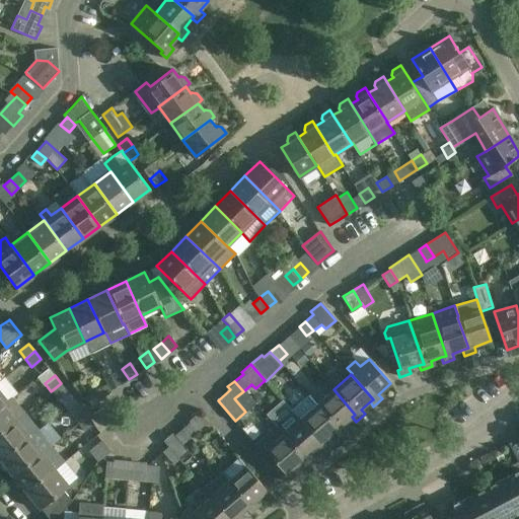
[(61,383),(51,391),(57,398),(67,391),(61,383)]
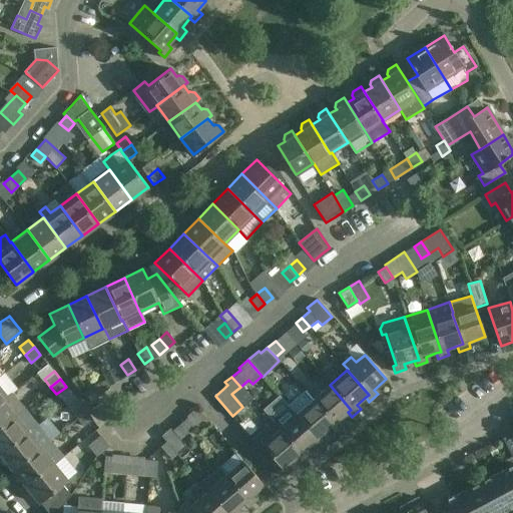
[(98,395),(91,385),(83,392),(91,401),(98,395)]
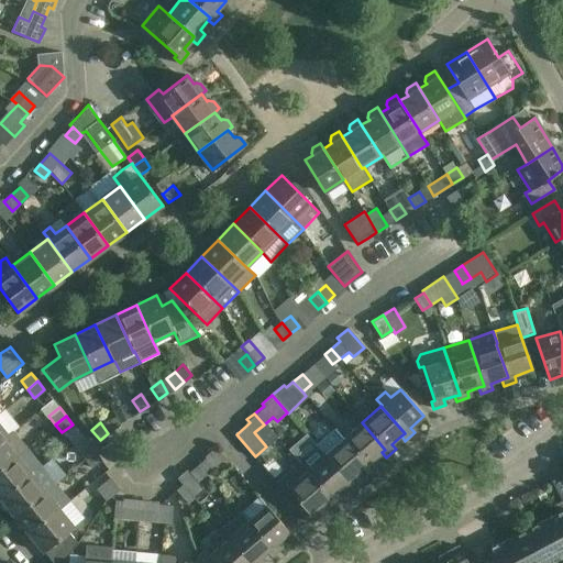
[(362,422),(343,439),(366,466),(363,468),(367,474),(377,465),(373,461),(382,452),(385,450),(362,422)]
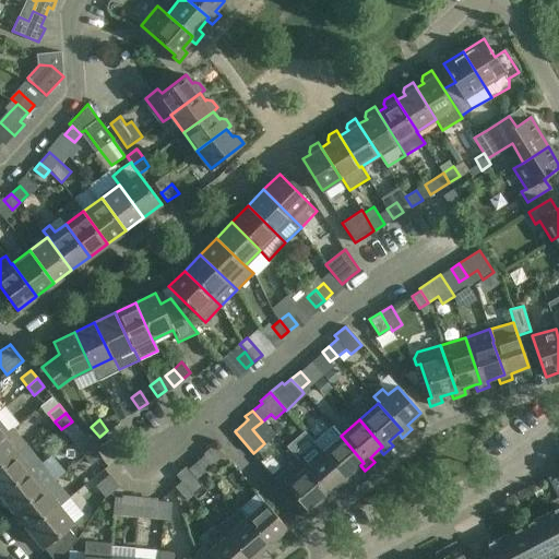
[(352,474),(360,465),(364,463),(341,436),(332,426),(313,441),(316,444),(314,444),(345,479),(342,483),(346,487),(355,478),(352,474)]
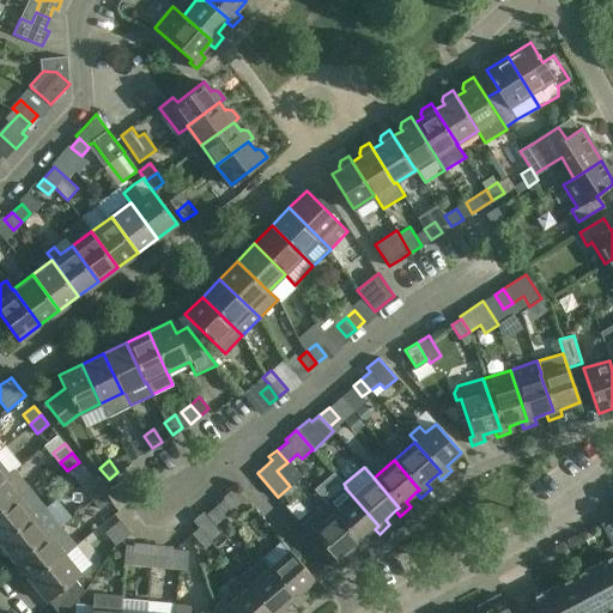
[(0,510),(29,487),(14,469),(10,473),(8,472),(0,479),(0,510)]
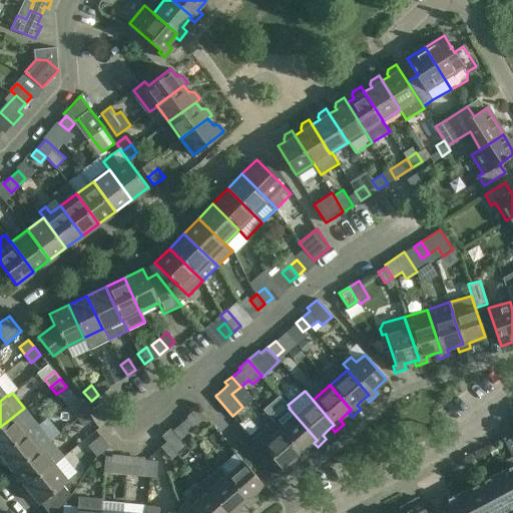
[(74,395),(64,403),(70,410),(76,418),(86,410),(83,407),(80,403),(74,395)]
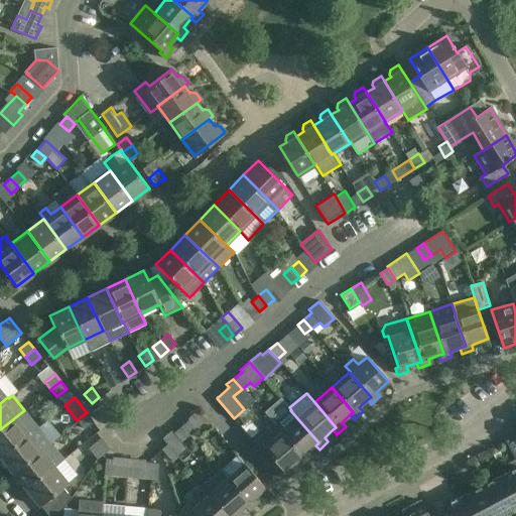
[(37,426),(24,410),(0,429),(0,457),(37,426)]
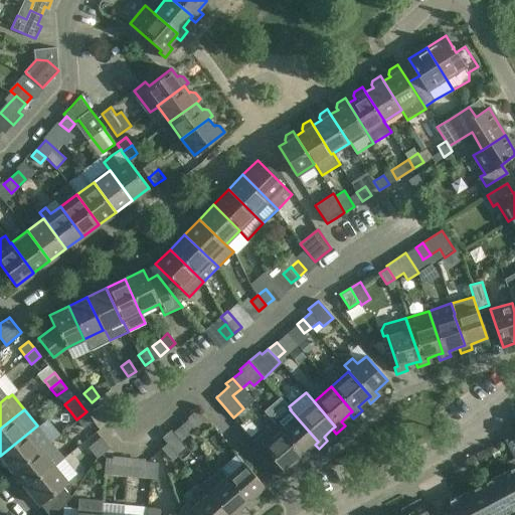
[(301,457),(297,460),(301,464),(310,457),(306,452),(315,445),(318,442),(290,409),(273,424),(301,457)]
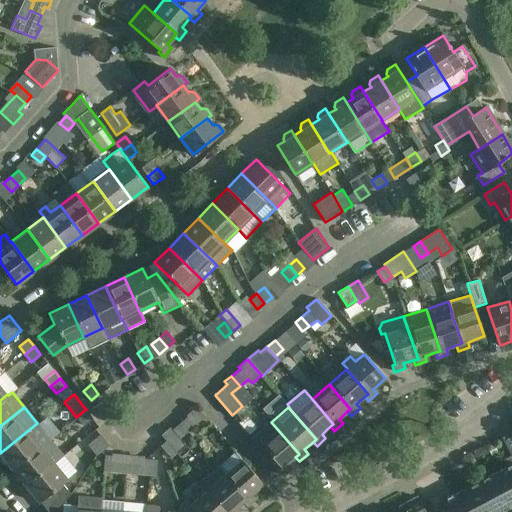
[(86,409),(76,417),(83,425),(93,417),(86,409)]
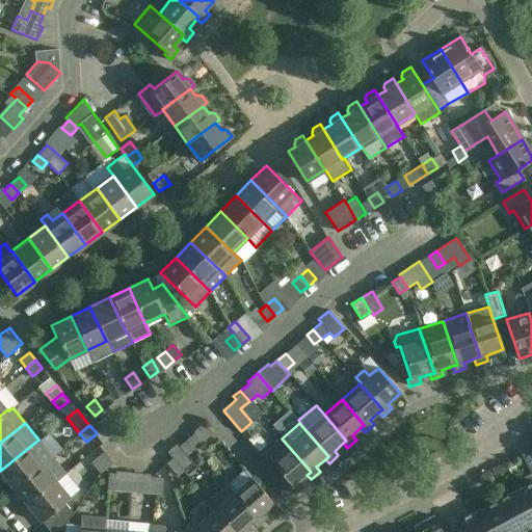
[(185,440),(193,450),(203,442),(194,432),(185,440)]
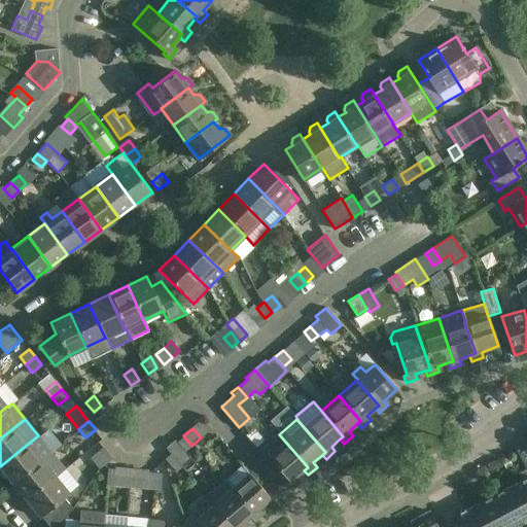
[(261,450),(258,453),(267,462),(270,459),(289,482),(288,483),(286,485),(290,490),(292,488),(299,482),(295,479),(304,470),(308,467),(279,434),(261,450)]
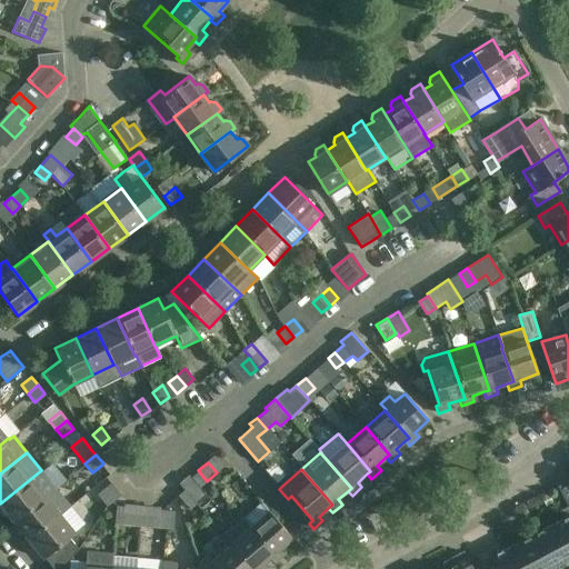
[(0,503),(15,521),(56,488),(41,470),(0,503)]
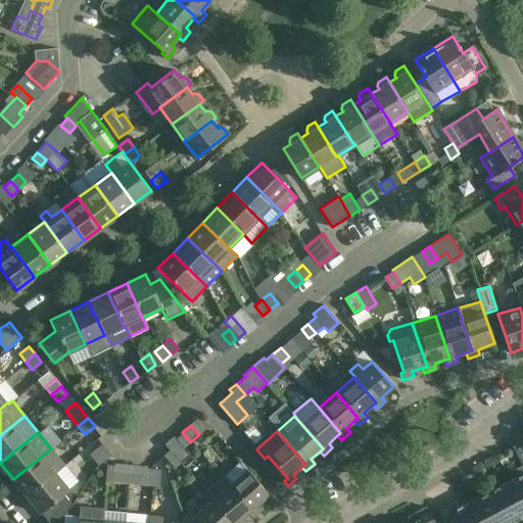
[(190,442),(182,432),(176,438),(184,447),(190,442)]
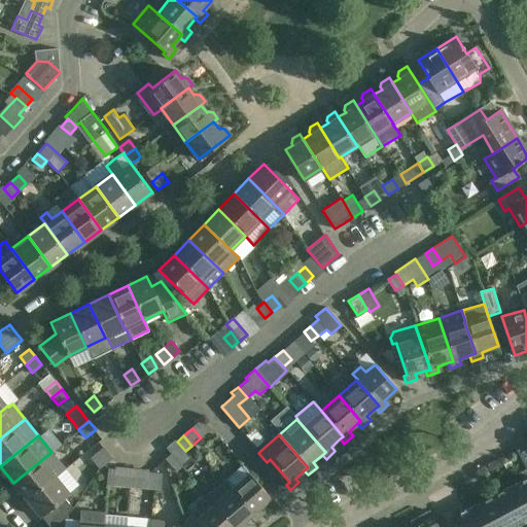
[(191,458),(185,451),(177,442),(176,440),(166,448),(171,452),(182,465),(191,458)]
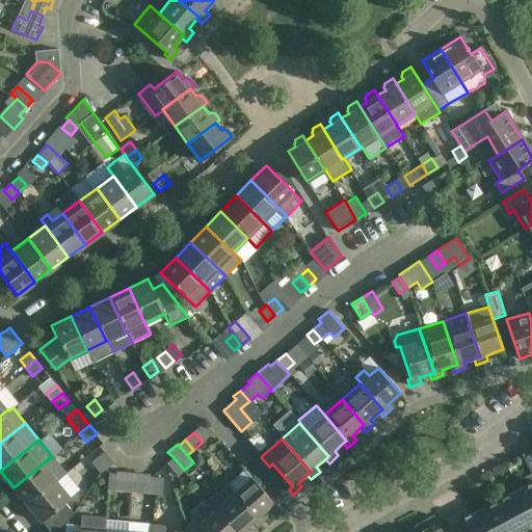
[(90,461),(95,467),(108,456),(104,450),(90,461)]
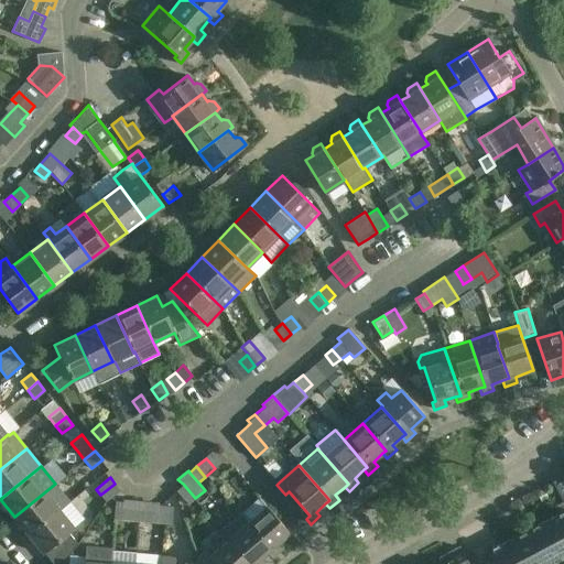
[(55,484),(14,517),(29,534),(60,509),(71,501),(55,484)]
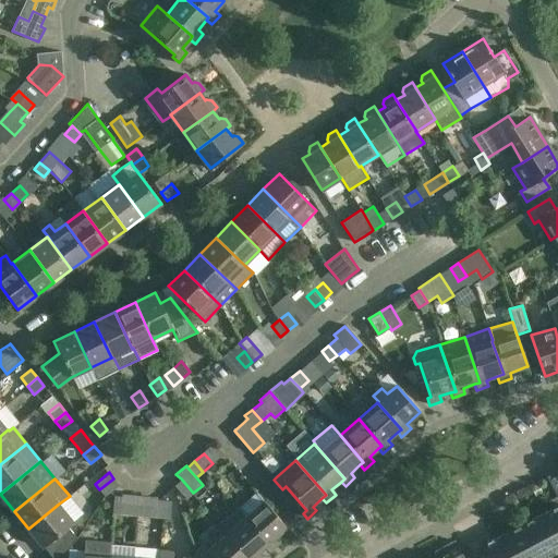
[(119,485),(113,478),(99,489),(104,496),(119,485)]
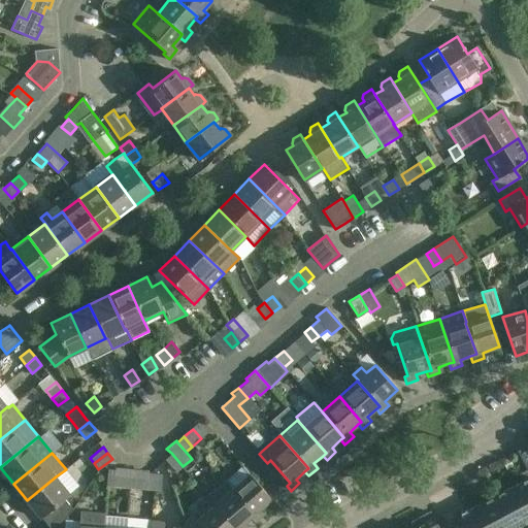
[(183,466),(171,453),(165,459),(175,471),(183,466)]
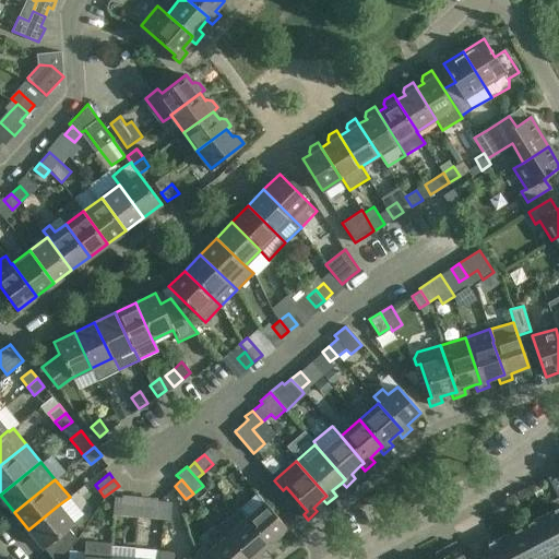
[(268,546),(264,548),(269,554),(278,545),(274,540),(286,530),(256,494),(237,511),(268,546)]
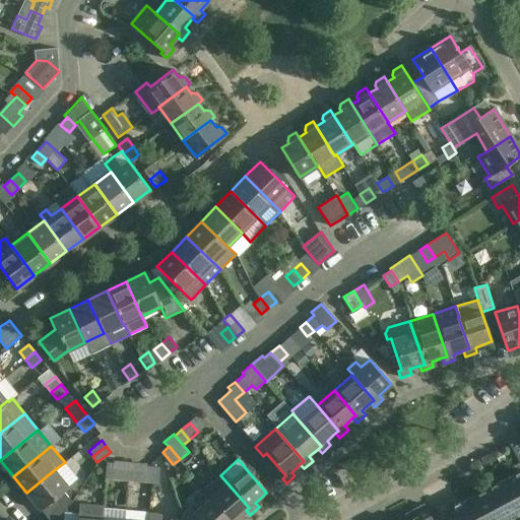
[(113,461),(106,460),(104,478),(111,478),(113,461)]
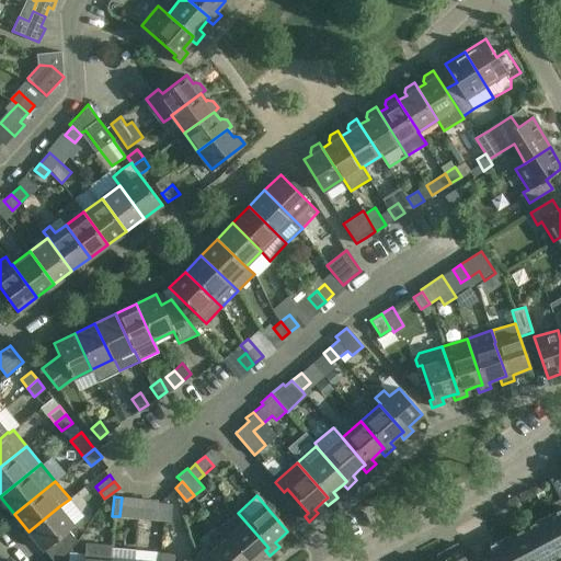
[(556,511),(545,516),(560,548),(560,497),(551,503),(556,511)]
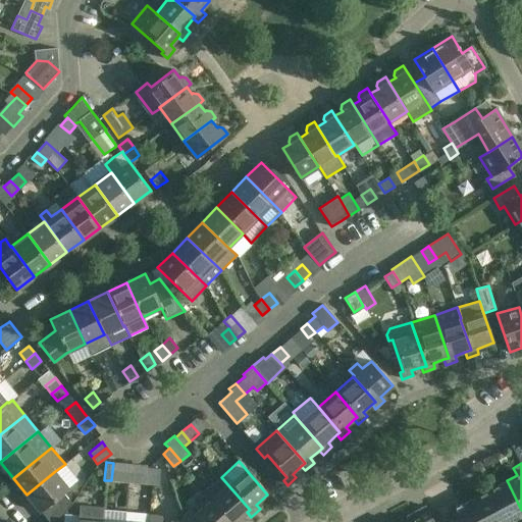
[(151,484),(153,467),(146,466),(144,484),(151,484)]
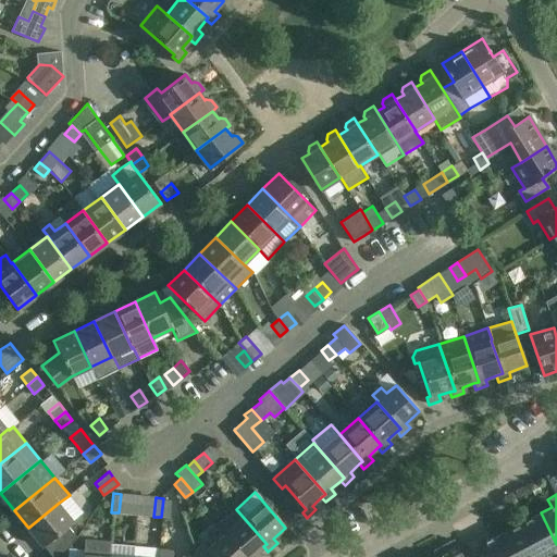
[(163,498),(161,517),(169,518),(171,499),(163,498)]
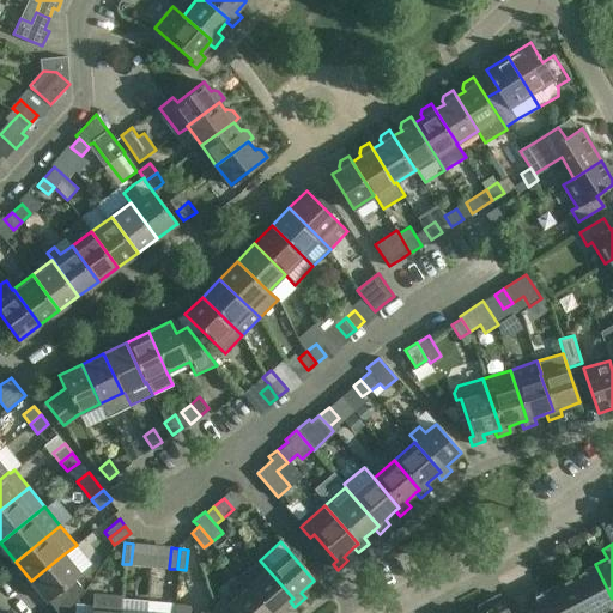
[(65,553),(31,581),(47,600),(48,599),(59,612),(66,612),(84,590),(74,577),(80,572),(65,553)]
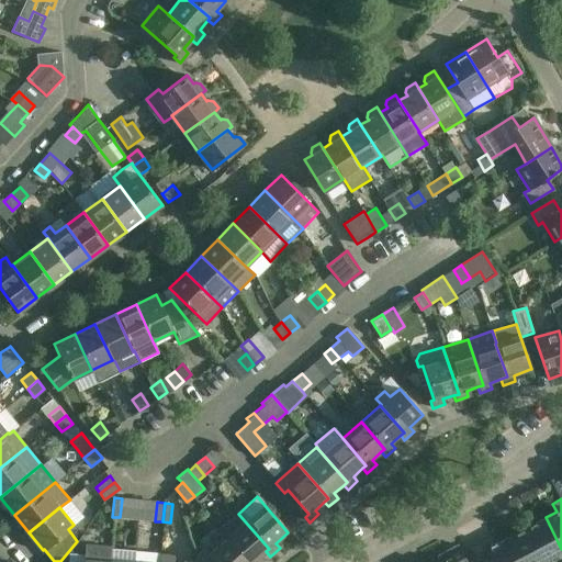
[(238,514),(221,528),(228,537),(226,538),(247,561),(258,561),(256,559),(266,551),(269,549),(238,514)]
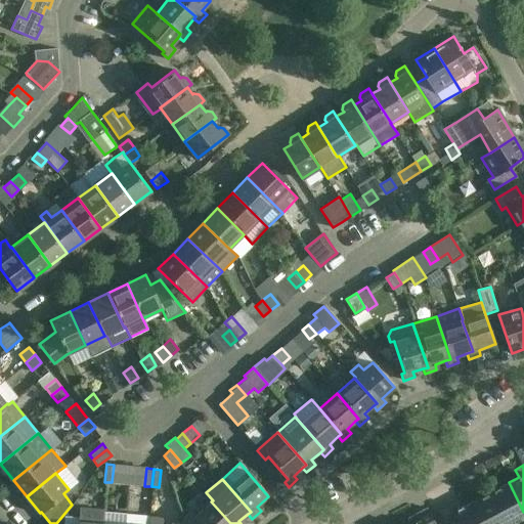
[(510,523),(523,516),(523,512),(509,482),(490,492),(507,523),(510,523)]
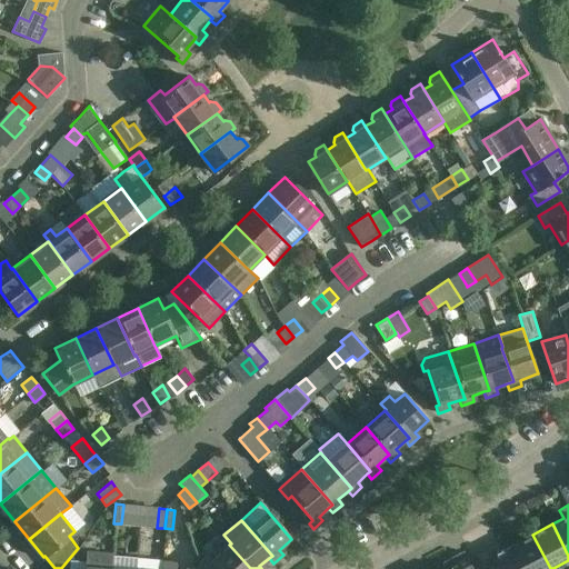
[(550,568),(532,535),(512,545),(525,568),(550,568)]
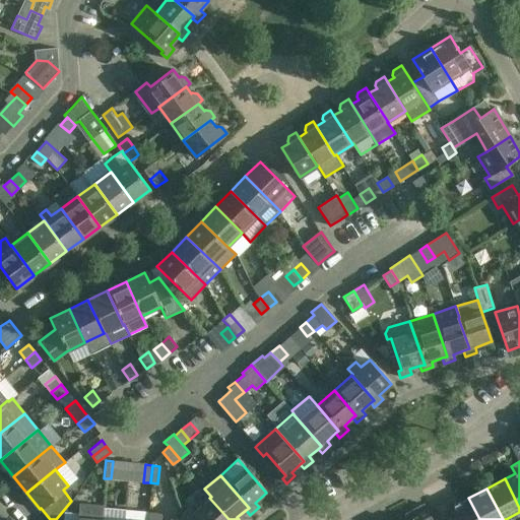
[(181,515),(182,518),(182,519),(229,519),(209,498),(194,512),(189,507),(181,515)]
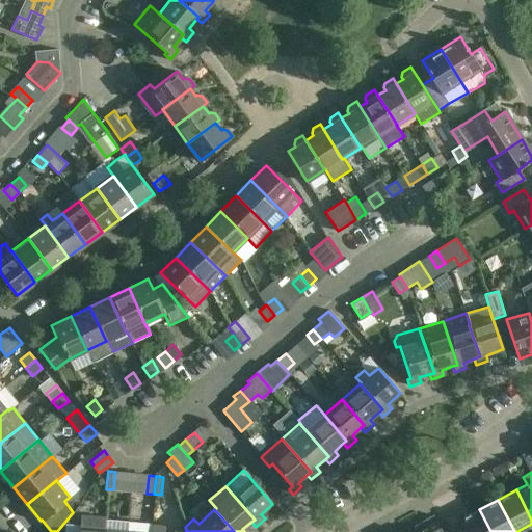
[(456,512),(445,517),(452,531),(490,531),(479,509),(469,514),(460,520),(456,512)]
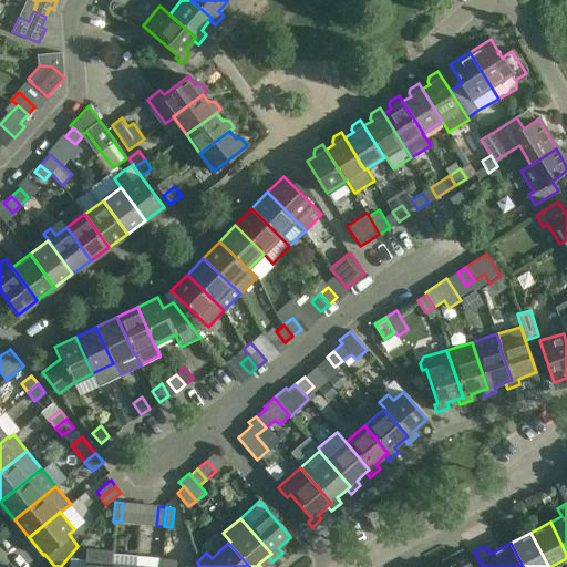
[(471,566),(462,548),(440,560),(443,566),(471,566)]
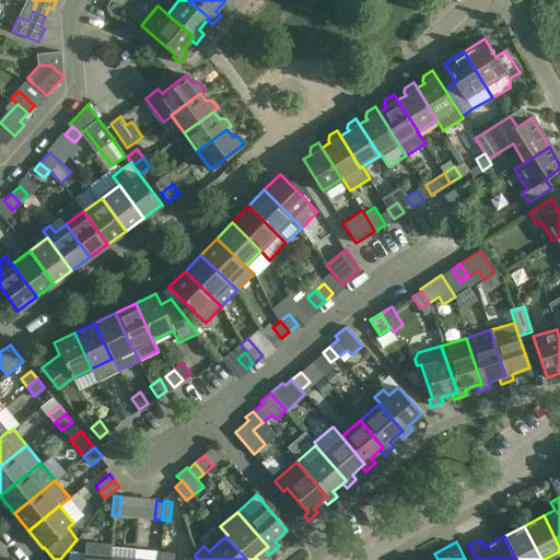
[(108,559),(109,559),(111,559),(112,546),(91,544),(85,548),(84,558),(83,559),(108,559)]
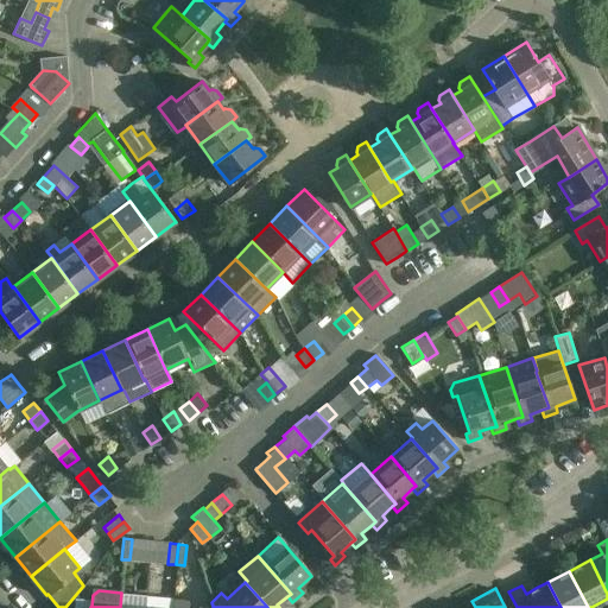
[(213,607),(213,606),(201,606),(200,607),(189,607),(190,600),(173,597),(171,607),(213,607)]
